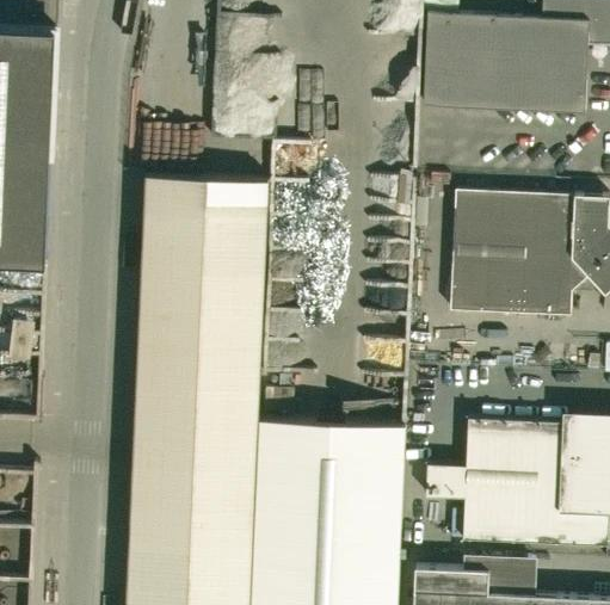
[(0,22),(56,25),(57,25),(57,0),(0,0),(0,22)]
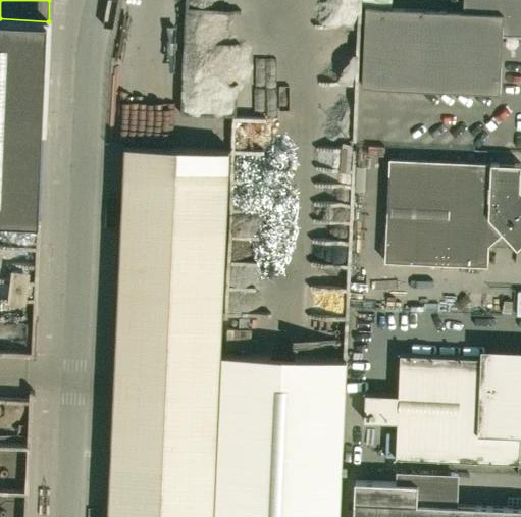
[(520,40),(520,0),(462,0),(462,16),(364,12),(361,92),(499,98),(502,40),(520,40)]
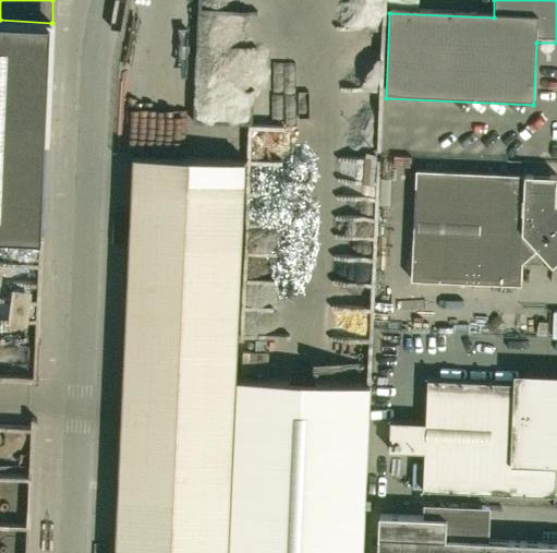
[(0,236),(43,239),(51,23),(0,20),(0,236)]
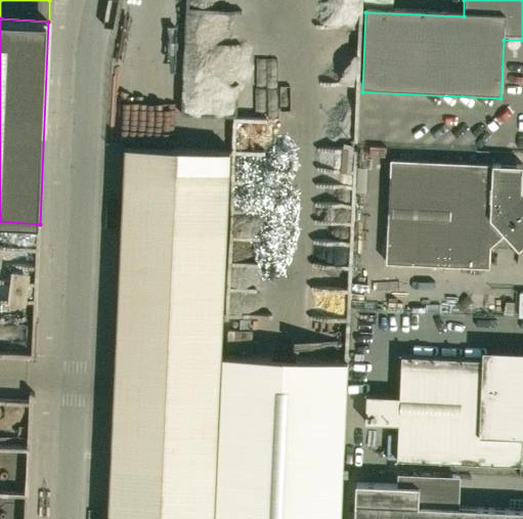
[(125,150),(107,518),(213,518),(230,156),(125,150)]
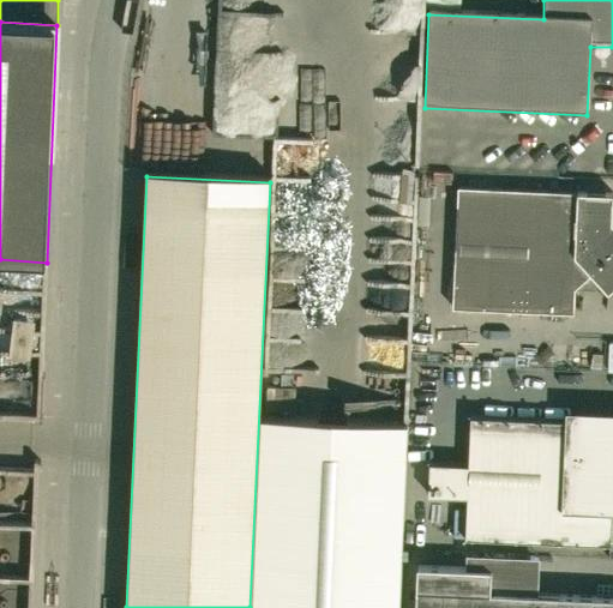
[(451,313),(572,318),(574,294),(590,278),(607,296),(612,290),(612,228),(611,227),(612,198),(457,192),(451,313)]
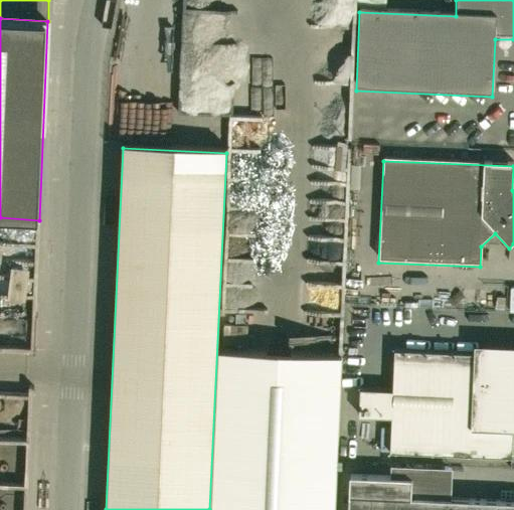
[(479,357),(393,353),(391,393),(359,392),(358,420),(390,421),(389,456),(512,461),(513,433),(513,350),(487,349),(479,357)]
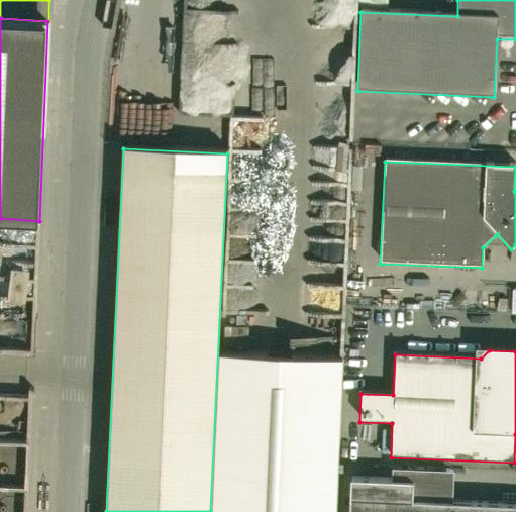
[(334,511),(342,361),(218,354),(210,511),(334,511)]
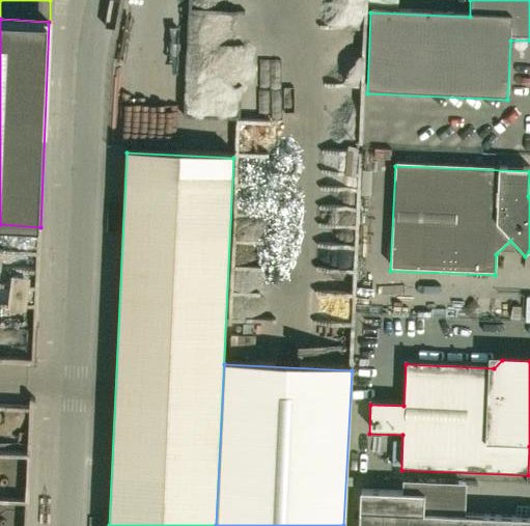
[(0,501),(36,502),(36,454),(0,453),(0,501)]
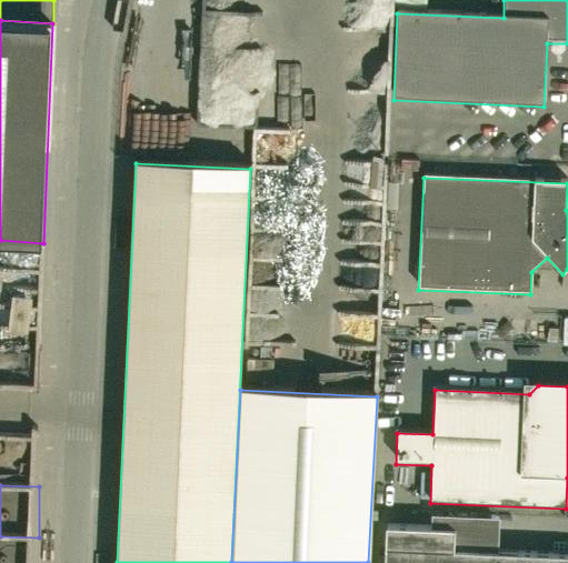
[(567,562),(567,558),(454,553),(455,532),(386,529),(384,562),(567,562)]
